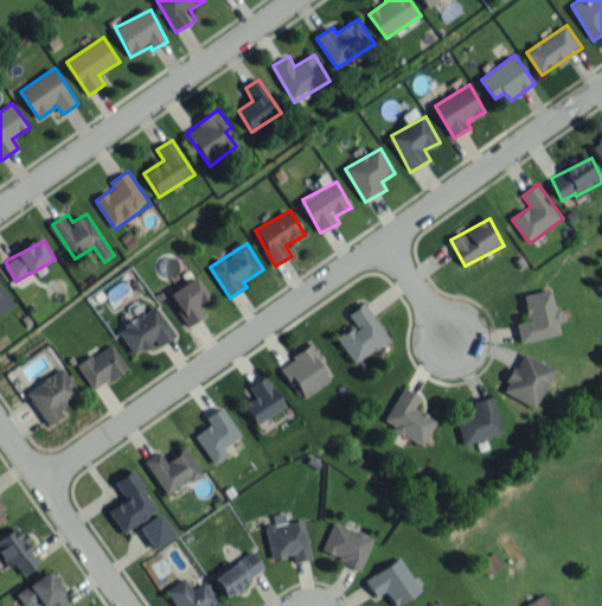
[(191,326),(206,316),(200,308),(212,300),(197,276),(170,295),(191,326)]
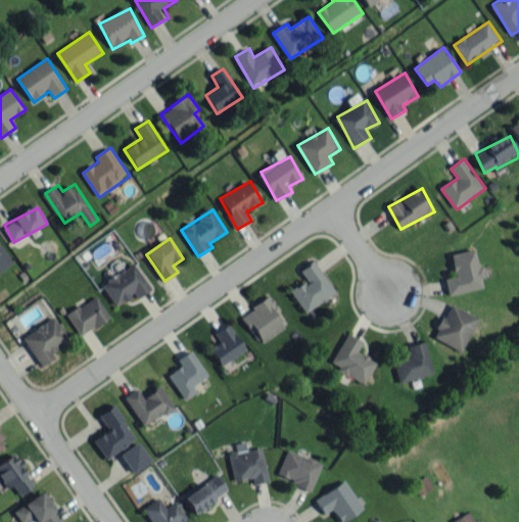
[(0,273),(14,265),(0,241),(0,273)]
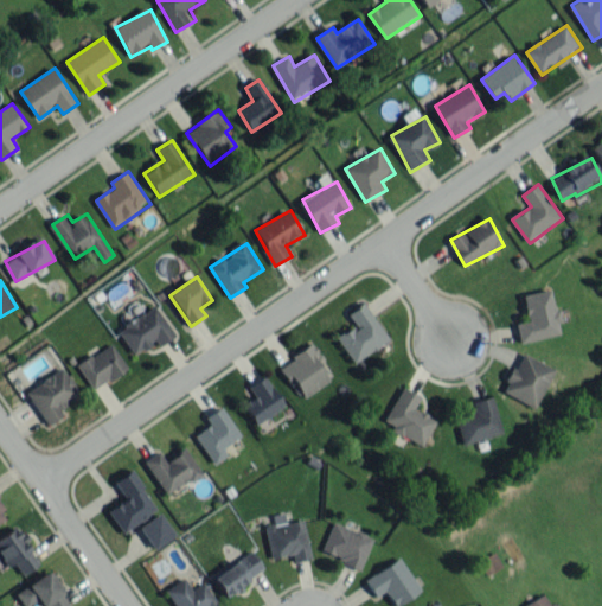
[(518,324),(522,343),(563,336),(561,324),(564,323),(562,310),(557,311),(554,289),(525,294),(530,321),(518,324)]
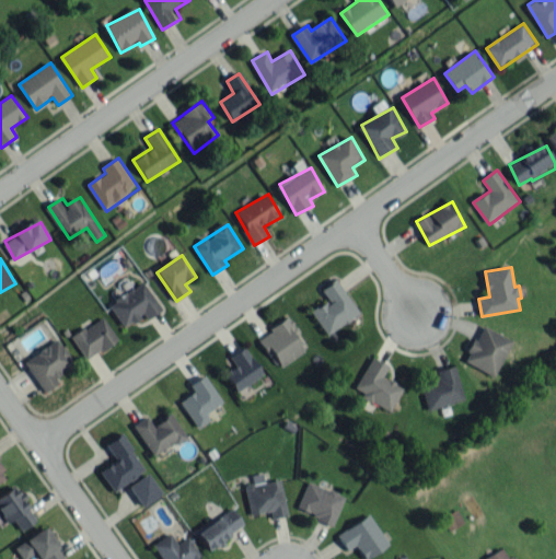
[(126,328),(146,315),(149,319),(163,311),(143,279),(116,297),(118,301),(111,305),(126,328)]
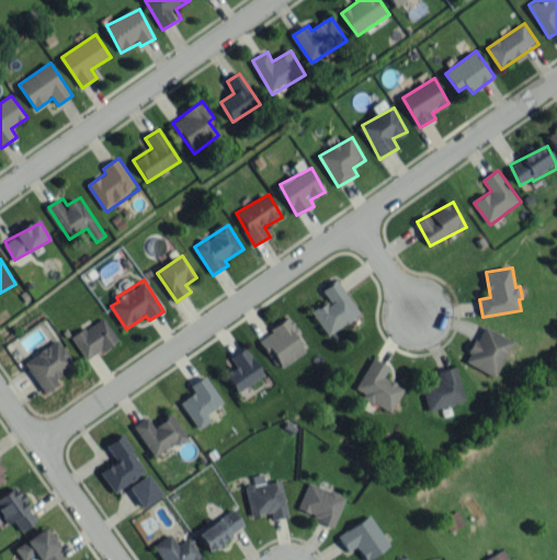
[(362,315),(338,280),(324,290),(330,300),(314,312),(329,335),(362,315)]
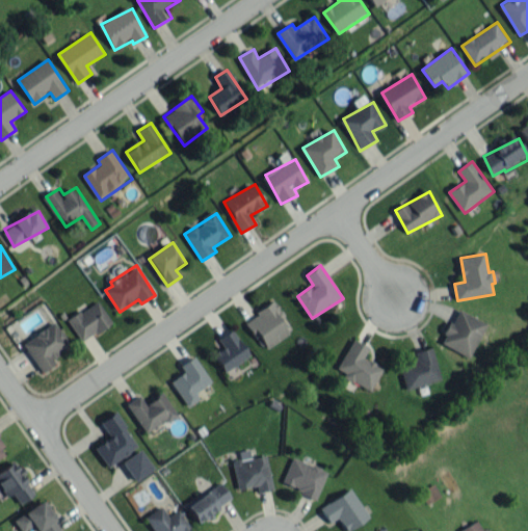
[(114,322),(100,300),(70,321),(84,343),(114,322)]
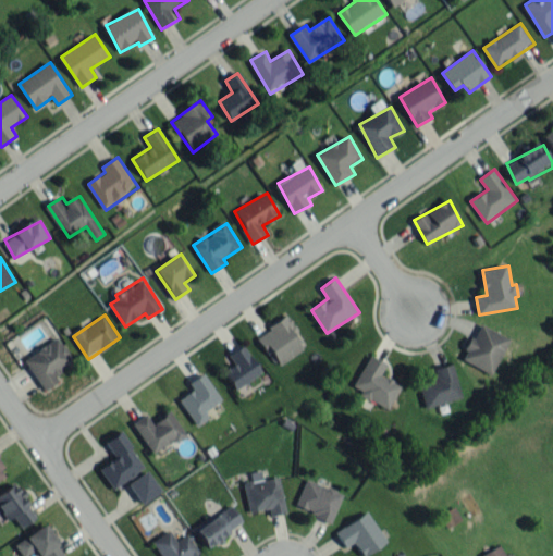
[(309,348),(289,317),(259,335),(280,367),(309,348)]
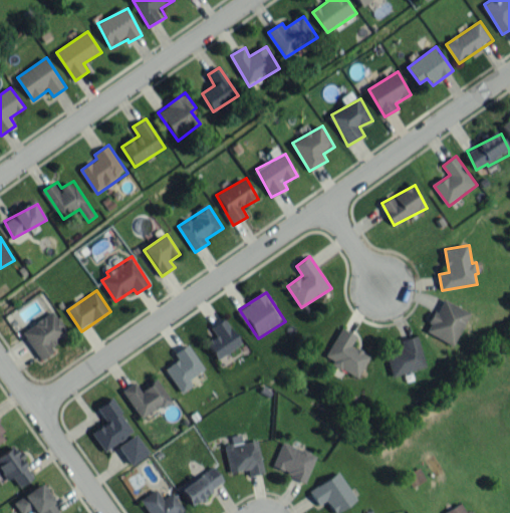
[(456,346),(472,312),(446,300),(439,313),(437,311),(427,332),(456,346)]
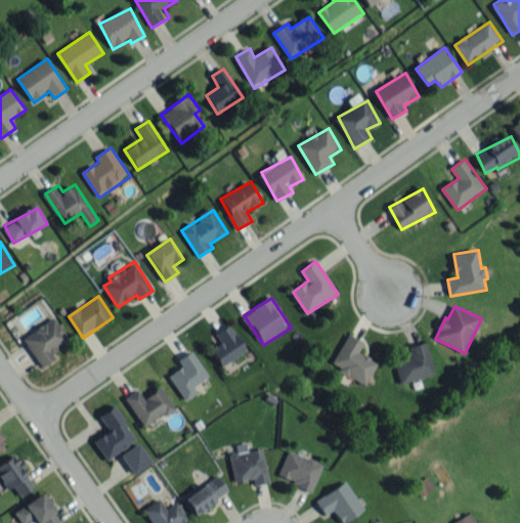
[(57,359),(54,352),(71,343),(58,318),(25,336),(41,367),(57,359)]
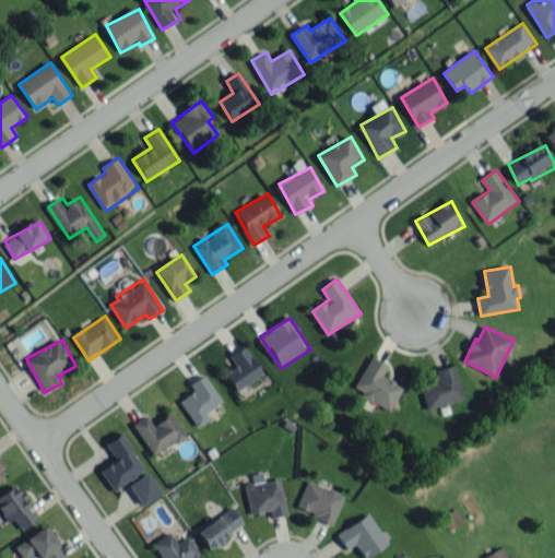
[(237,391),(264,376),(248,346),(232,356),(237,366),(226,371),(237,391)]
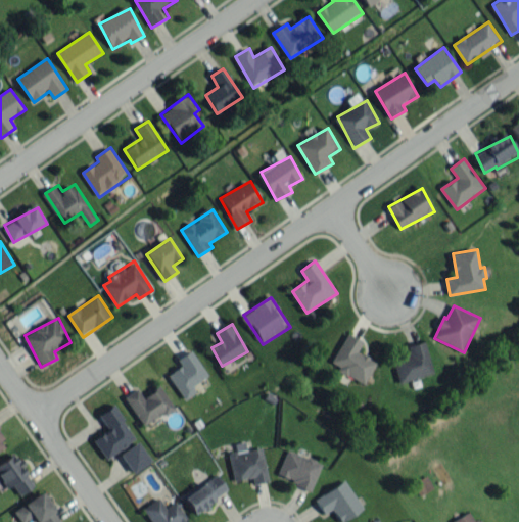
[(367,385),(378,363),(359,352),(365,342),(348,333),(333,363),(341,367),(339,371),(367,385)]
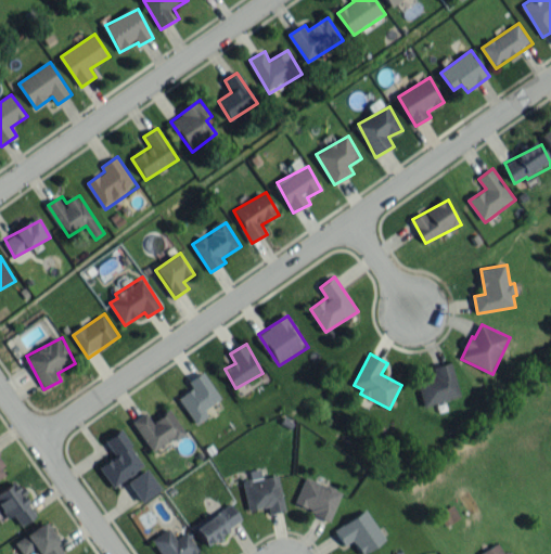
[(462,397),(452,362),(431,369),(434,378),(419,383),(426,408),(462,397)]
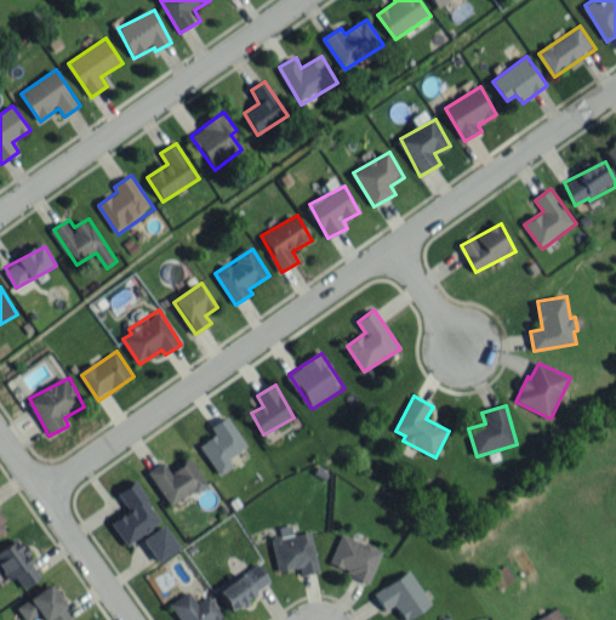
[(214,428),(218,436),(203,447),(222,476),(235,466),(231,459),(249,447),(229,417),(214,428)]
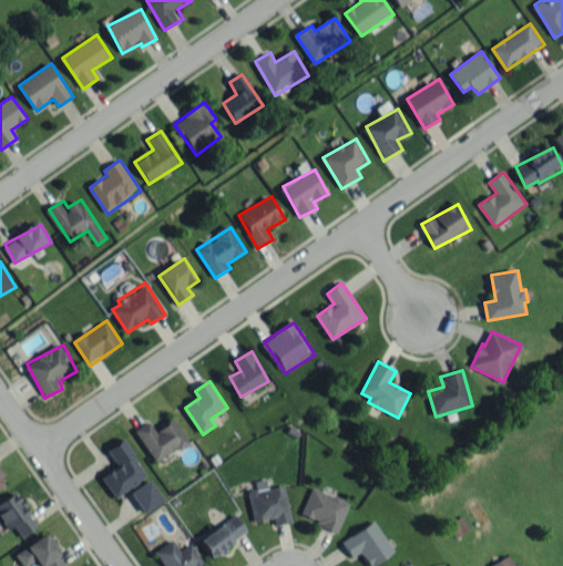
[(191,441),(175,419),(159,431),(151,421),(136,431),(159,463),(191,441)]
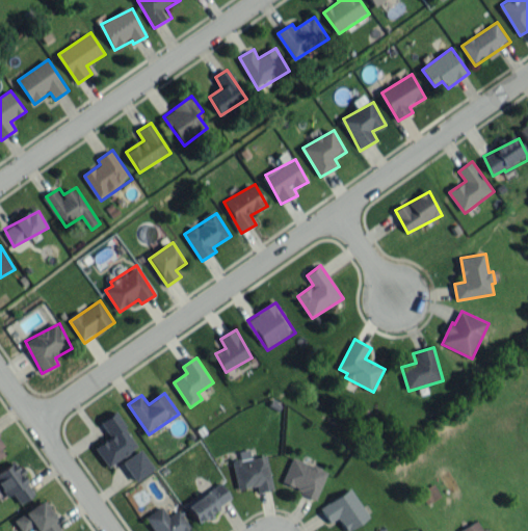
[(97,448),(110,468),(140,447),(117,413),(103,422),(112,437),(97,448)]
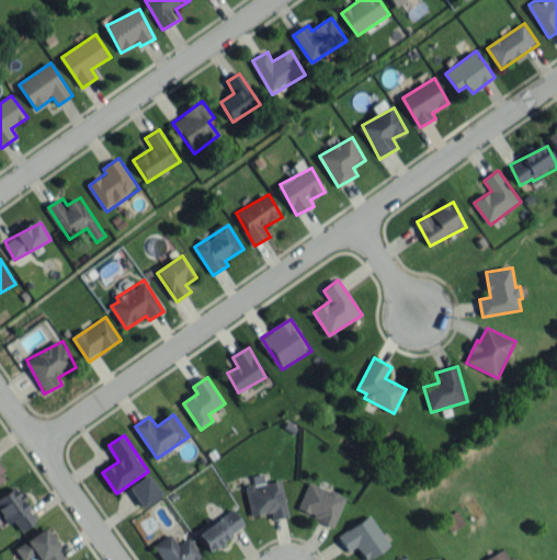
[(0,486),(12,478),(0,459),(0,486)]
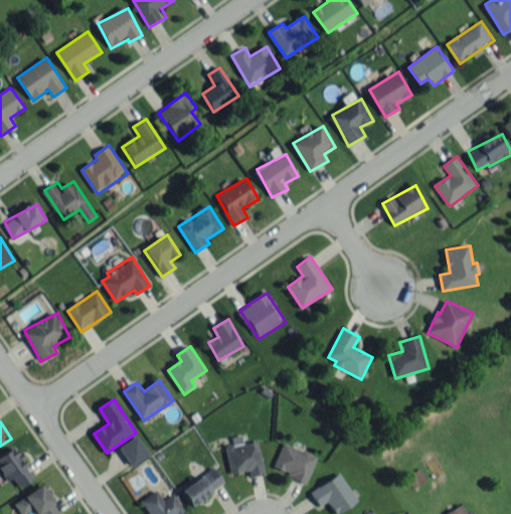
[(151,455),(138,436),(120,448),(133,466),(151,455)]
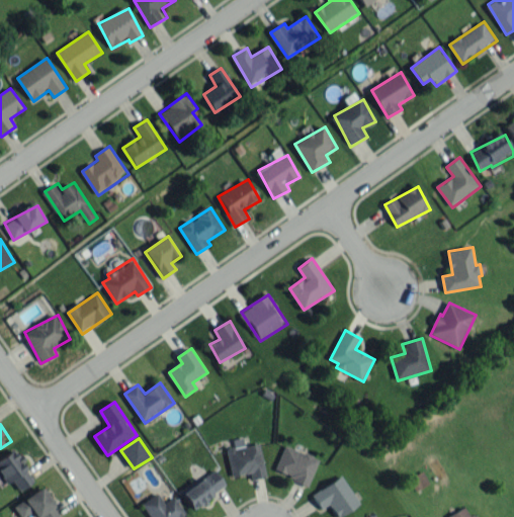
[(268,477),(260,443),(228,450),(234,477),(252,472),(254,480),(268,477)]
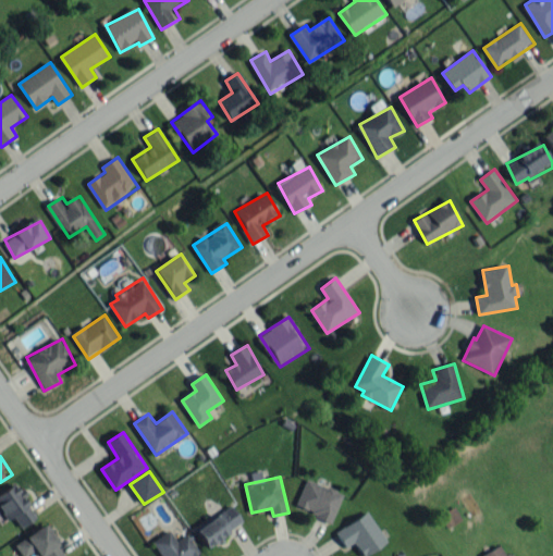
[(316,517),(333,524),(345,494),(309,479),(298,505),(318,513),(316,517)]
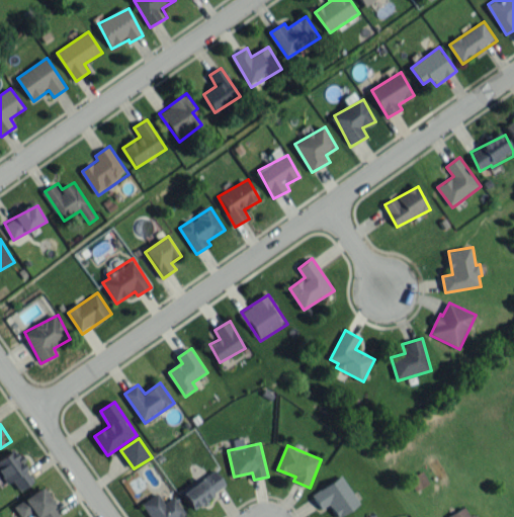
[(0,470),(9,485),(14,482),(22,492),(37,481),(15,449),(0,459),(0,470)]
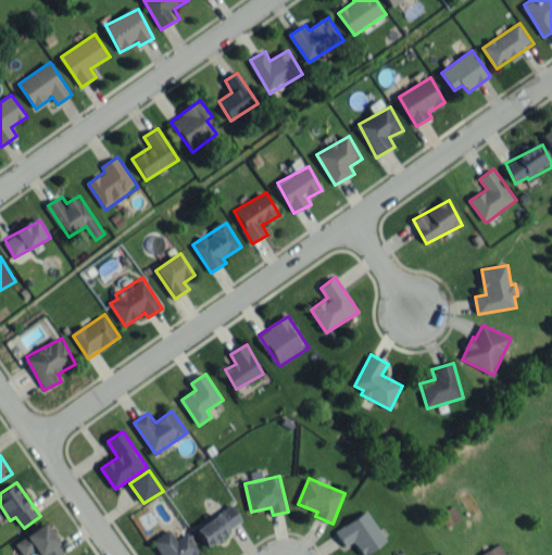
[(210,546),(245,522),(231,503),(197,528),(210,546)]
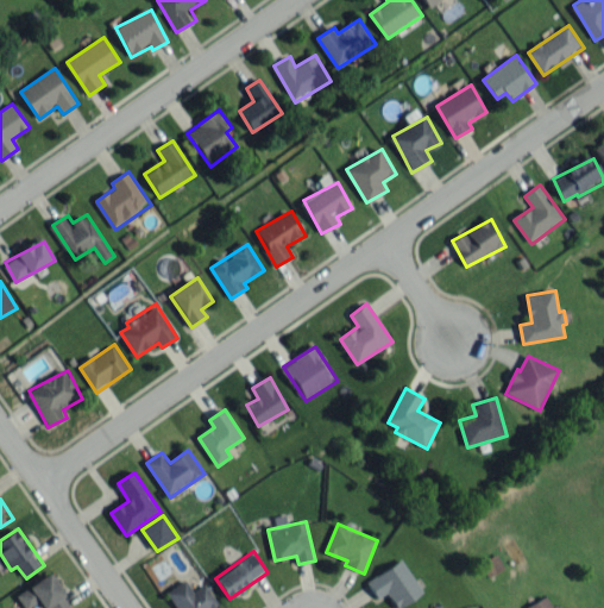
[(507,570),(501,555),(484,562),(491,577),(507,570)]
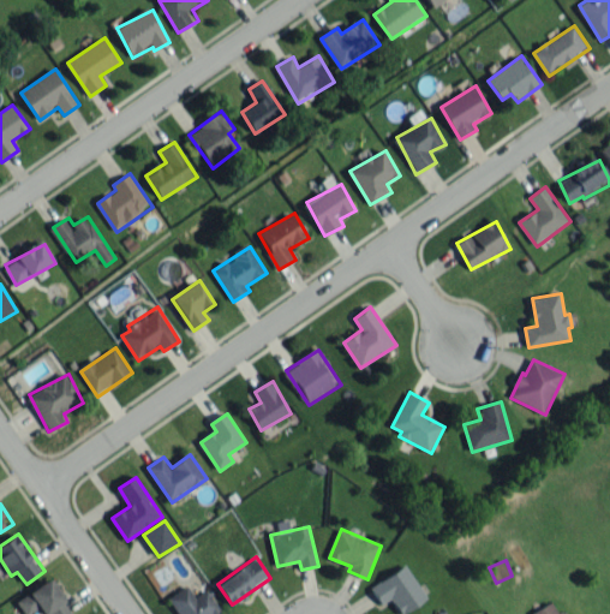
[(405,613),(429,601),(411,566),(372,586),(383,606),(394,600),(401,613),(405,613)]
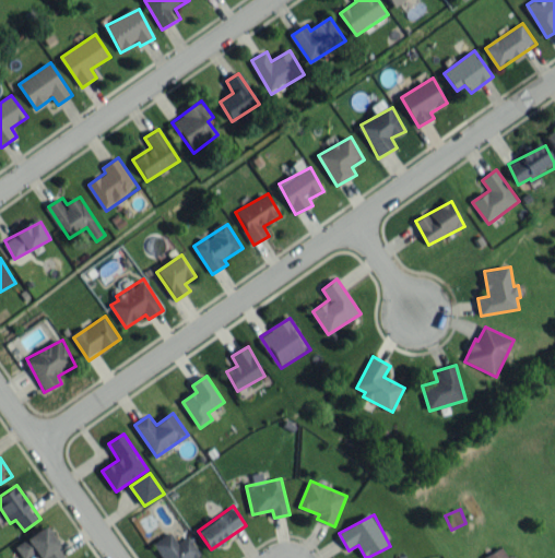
[(16,546),(23,557),(30,557),(40,551),(44,557),(67,557),(47,526),(16,546)]
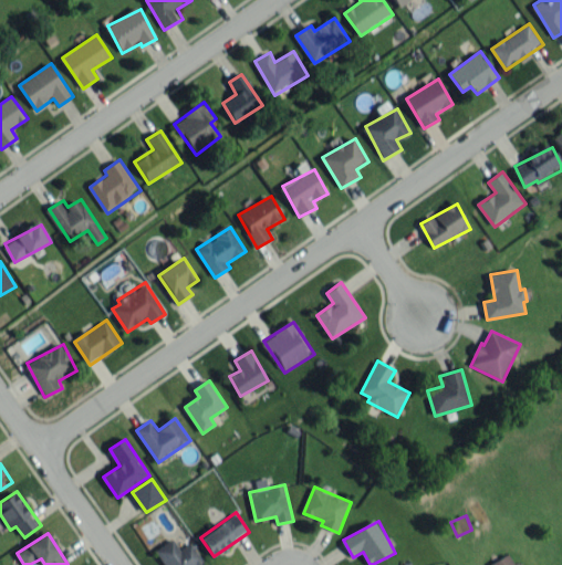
[(205,564),(194,543),(180,550),(175,540),(158,548),(166,564),(205,564)]
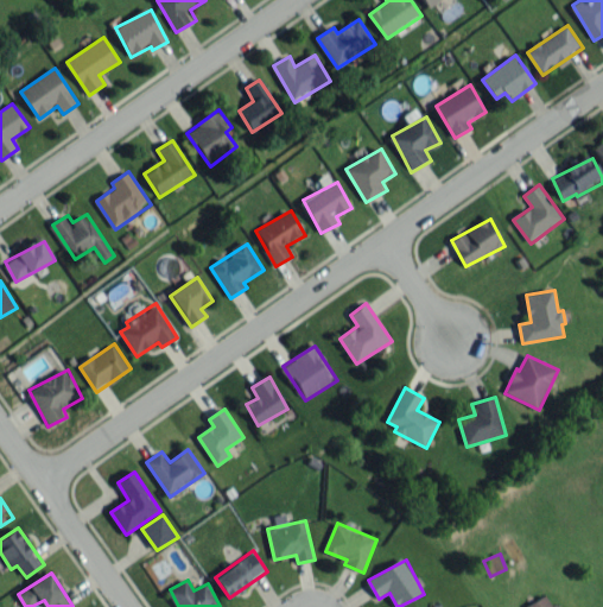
[(554,606),(550,595),(529,605),(529,606),(554,606)]
